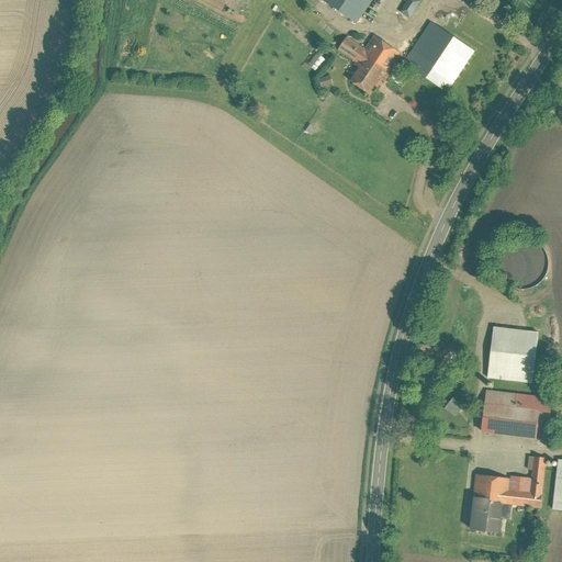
[(324,0),(358,22),(372,0),(324,0)]
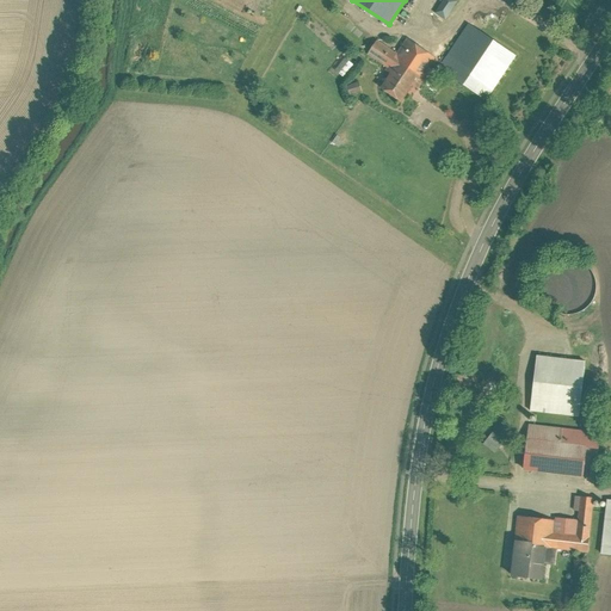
[(456,0),(443,0),(436,13),(446,20),(458,1),(456,0)]
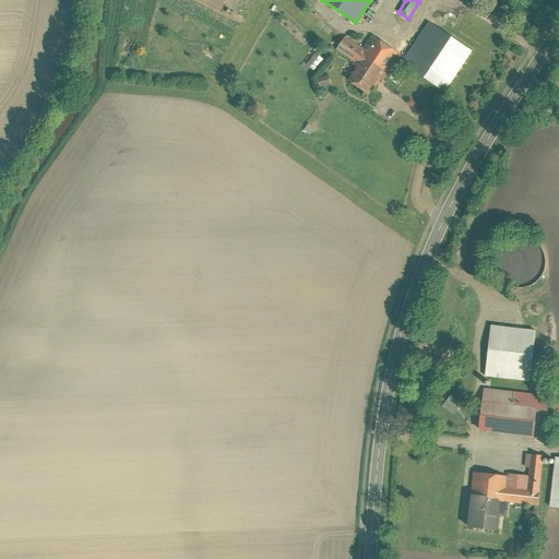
[(429,21),(402,63),(448,94),(475,51),(429,21)]
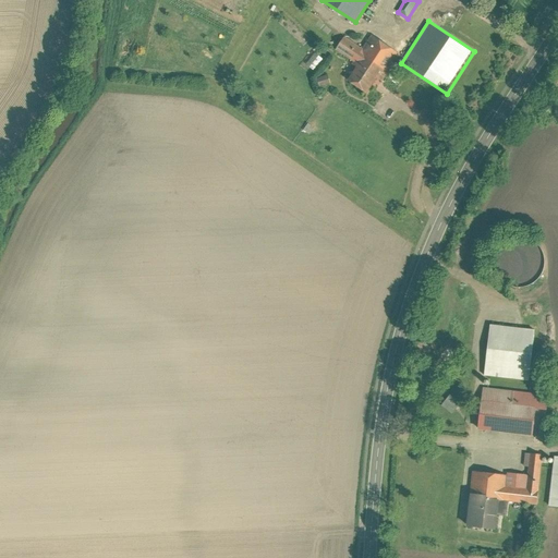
[(358,64),(348,80),(367,93),(376,80),(381,83),(401,52),(372,33),(363,47),(346,35),(336,50),(358,64)]
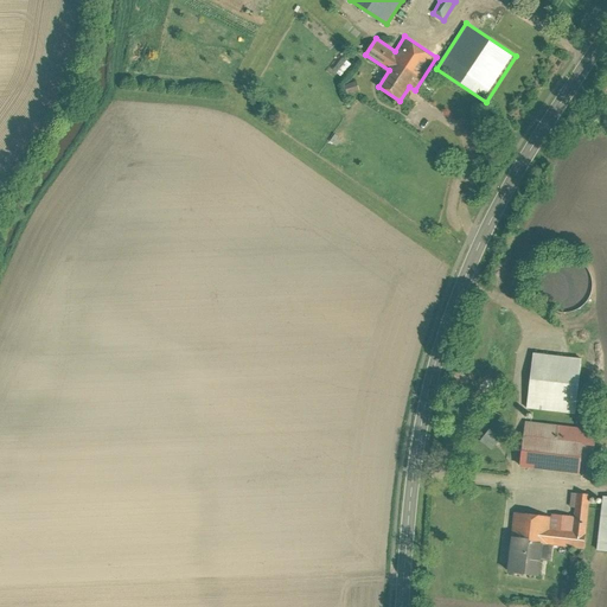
[(334,69),(343,76),(353,64),(345,56),(334,69)]
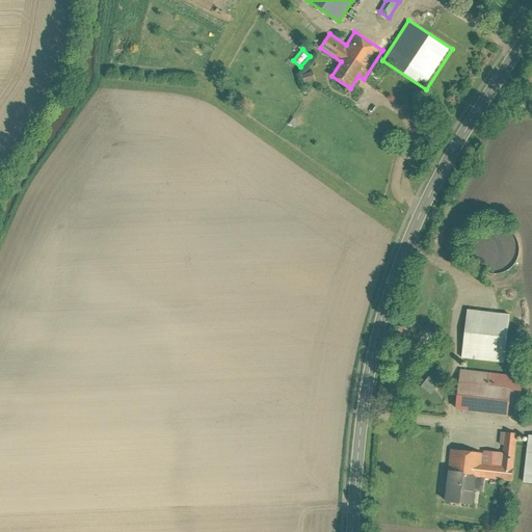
[(521,254),(521,245),(519,239),(515,232),(508,227),(501,224),(493,224),(484,228),(478,233),(475,240),(473,248),(475,257),(479,264),(484,268),(491,271),(499,271),(506,270),(512,266),(517,260),(521,254)]
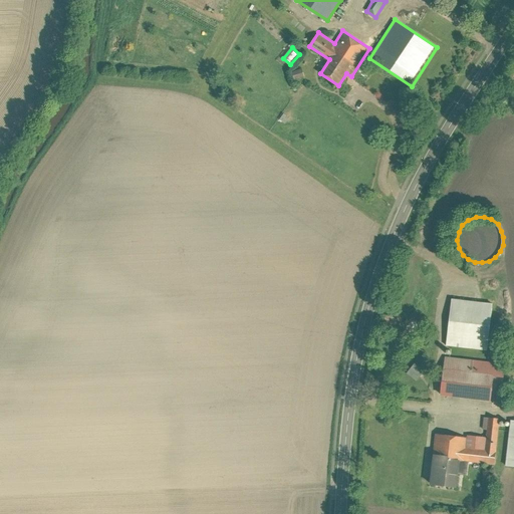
[(452,298),(447,343),(488,348),(493,303),(452,298)]
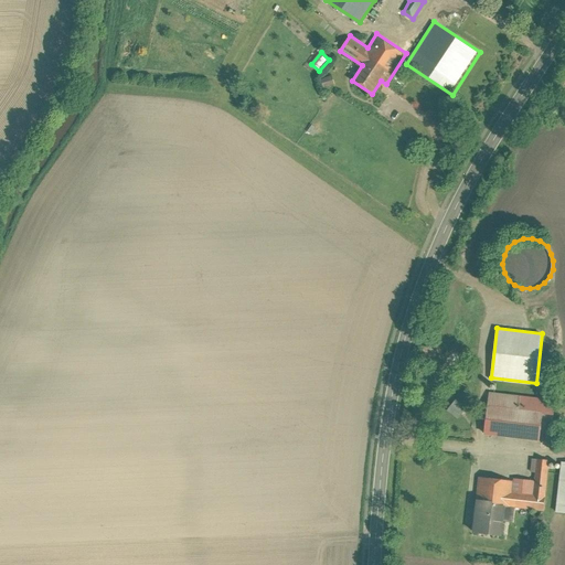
[(489,390),(484,434),(539,439),(540,432),(552,433),(555,396),(489,390)]
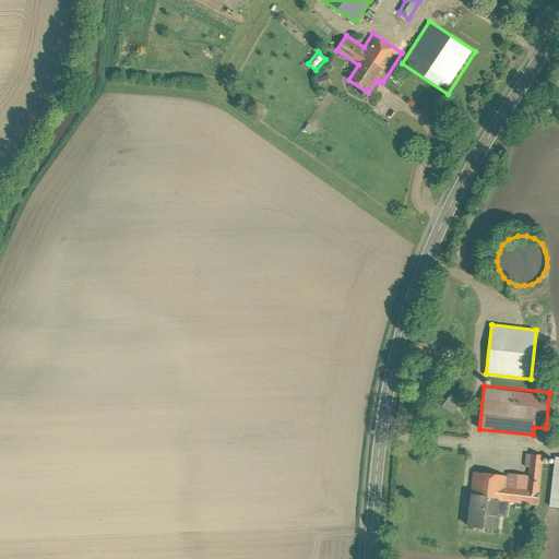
[(444,407),(458,415),(464,403),(452,395),(444,407)]
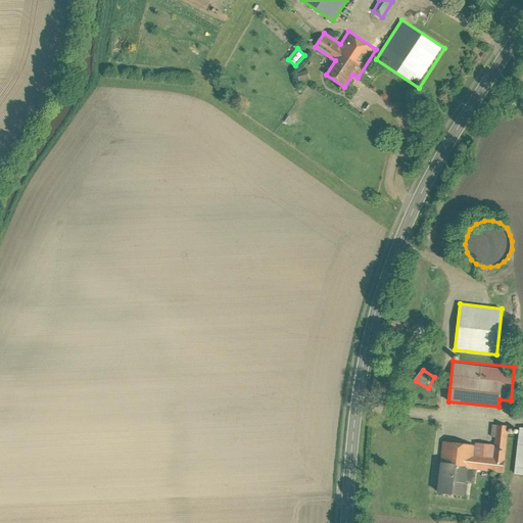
[(443,441),(436,491),(464,495),(465,482),(476,483),(478,470),(504,474),(511,425),(493,423),(491,436),(496,437),(495,444),(476,442),(476,446),(443,441)]
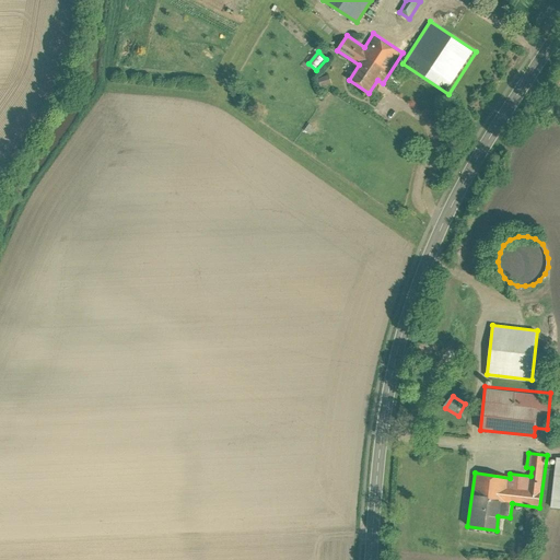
[(559,457),(556,457),(550,506),(559,508),(559,457)]
